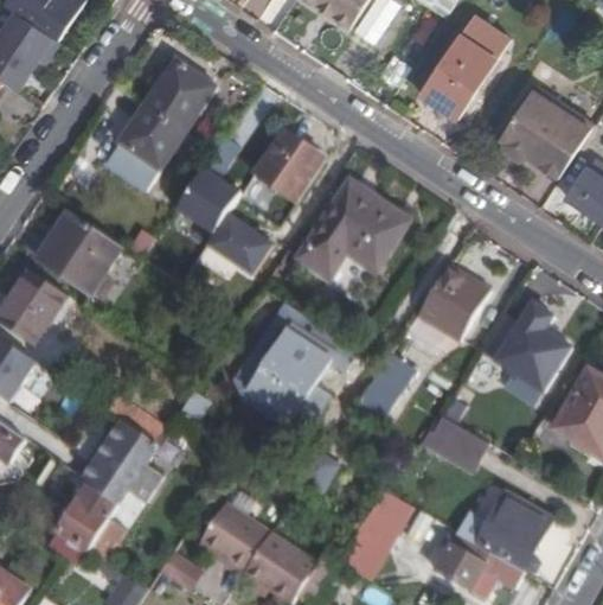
[(4,0),(4,1),(15,10),(58,39),(84,0),(4,0)]
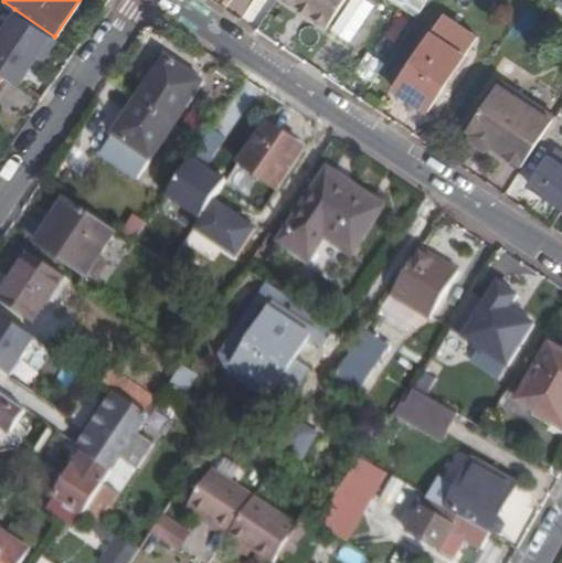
[(285,0),(325,25),(341,0),(285,0)]
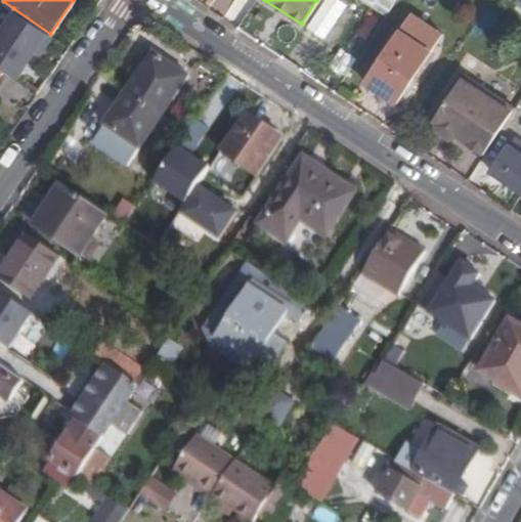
[(370,0),(386,10),(393,0),(370,0)]
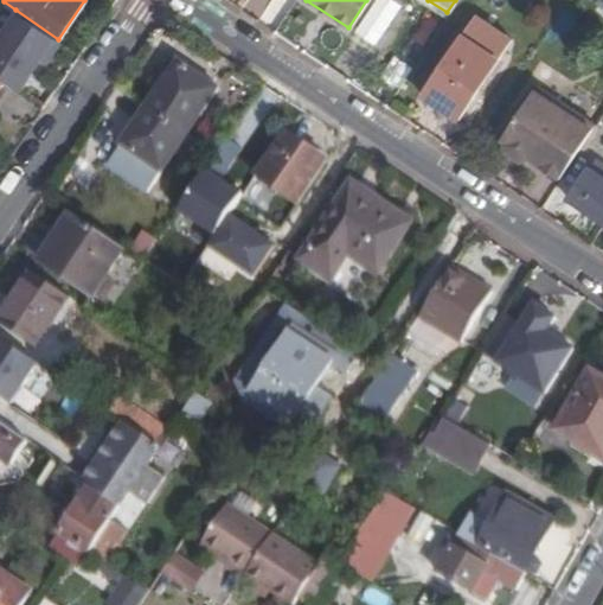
[(419,7),(382,67),(402,80),(440,21),(419,7)]
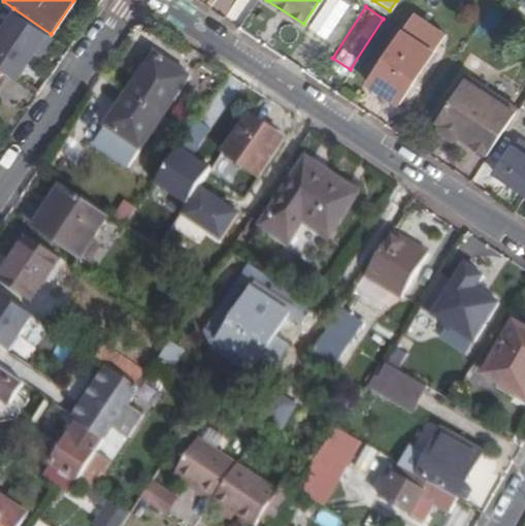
[(13,8),(0,28),(0,46),(24,63),(33,48),(38,52),(51,34),(13,8)]
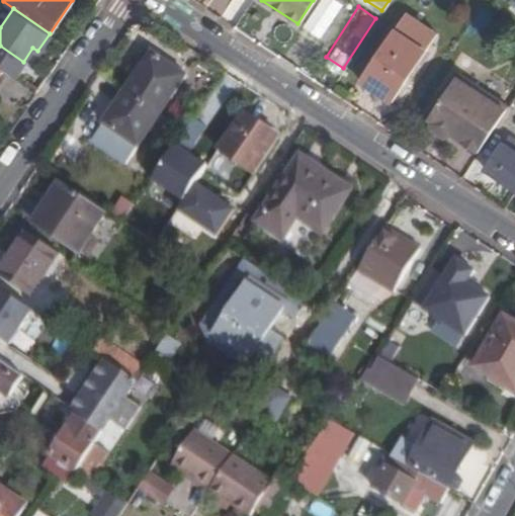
[(405,11),(359,79),(390,98),(435,30),(405,11)]
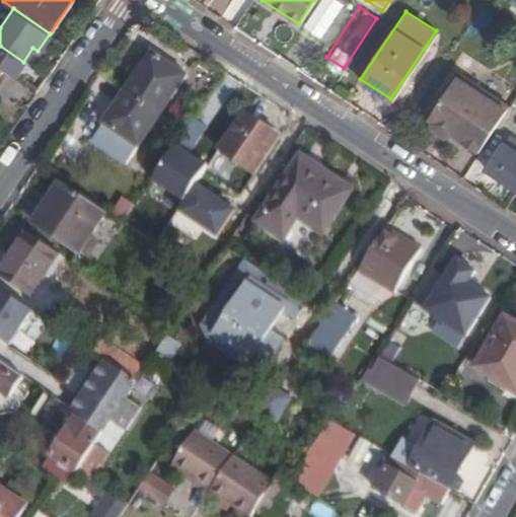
[(23,62),(0,46),(0,63),(15,74),(23,62)]
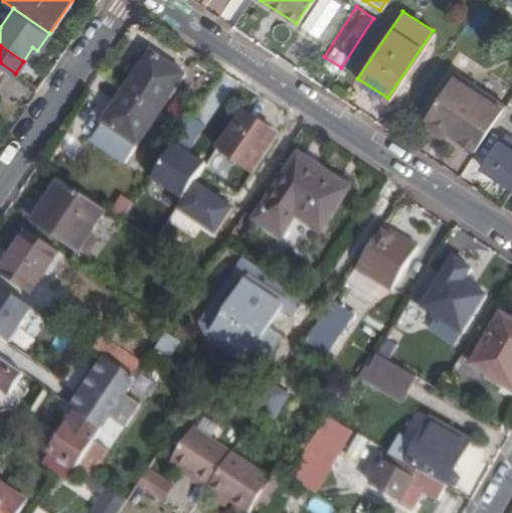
[(182,73),(148,50),(145,54),(140,50),(127,68),(133,72),(121,90),(156,113),(182,73)]
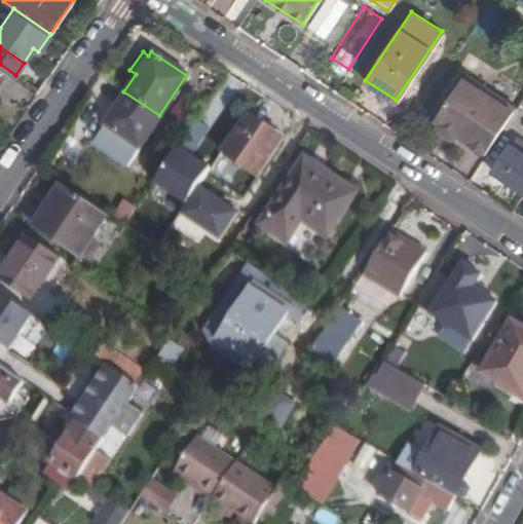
[(483,152),(512,110),(499,101),(496,105),(482,95),(482,89),(469,80),(463,82),(458,79),(433,118),(437,121),(436,122),(436,128),(449,138),(454,136),(459,129),(470,136),(467,141),(483,152)]
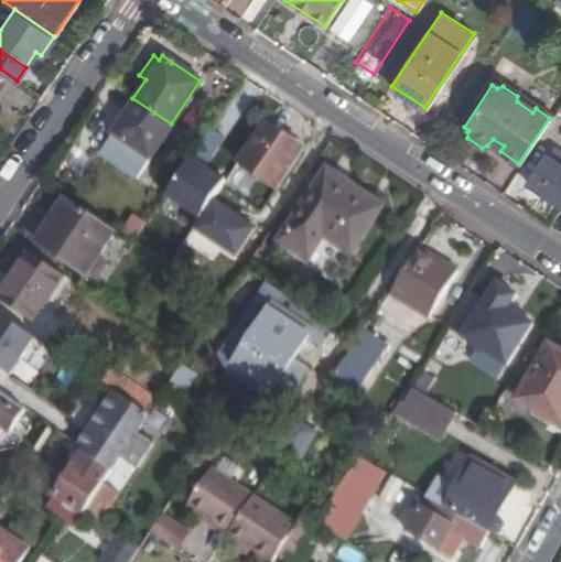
[(536,108),(517,96),(517,101),(532,112),(536,108)]
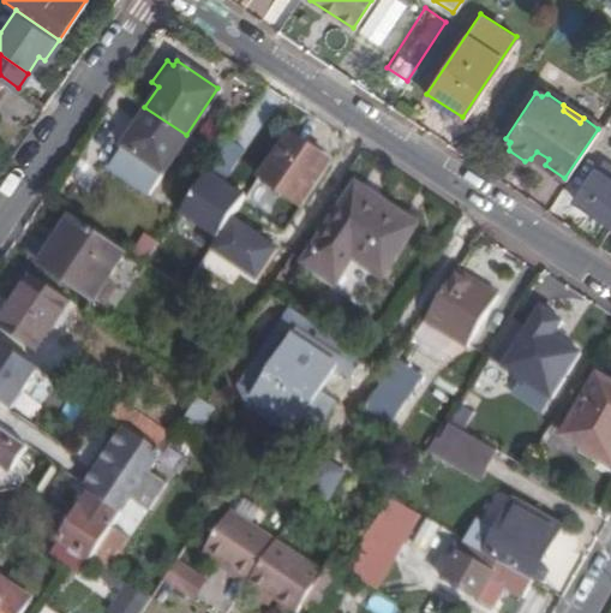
[(186,135),(144,107),(120,143),(132,153),(127,160),(148,173),(153,166),(161,172),(186,135)]
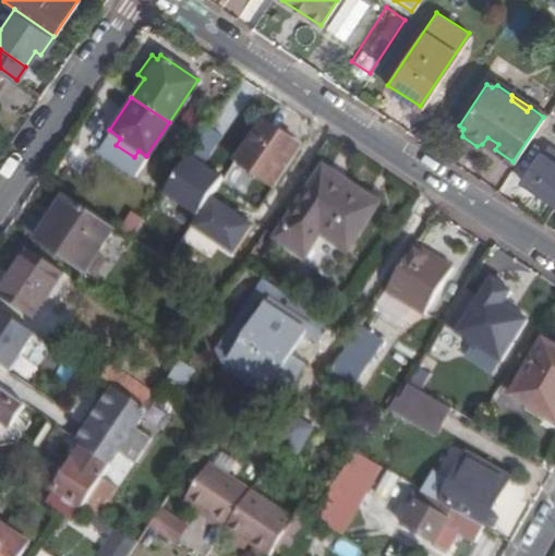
[(299,144),(261,118),(233,159),(272,185),(299,144)]
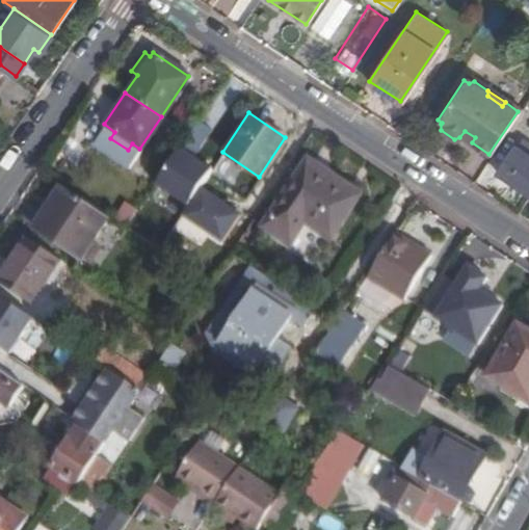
[(528,190),(528,153),(513,142),(494,171),(527,193),(528,190)]
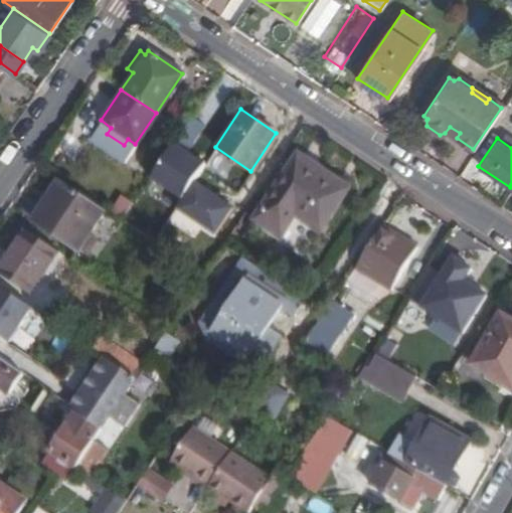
[(337,181),(297,154),(254,217),(279,232),(293,211),(309,222),(318,227),(345,186),(337,181)]
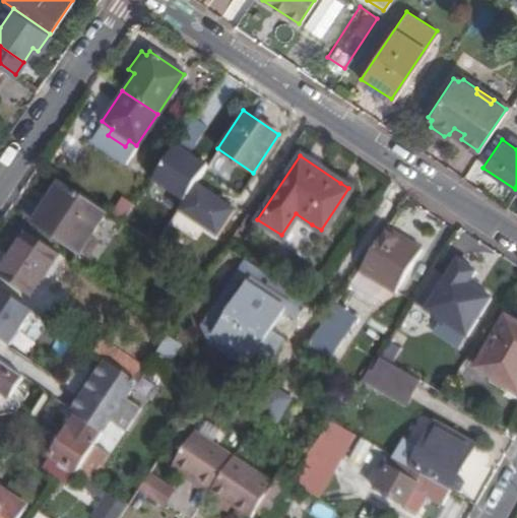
[(33,220),(59,181),(55,178),(28,217),(33,220)]
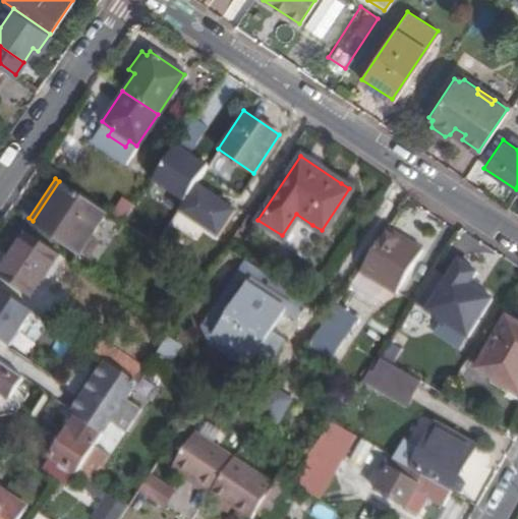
[(261,187),(248,179),(239,193),(251,202),(261,187)]
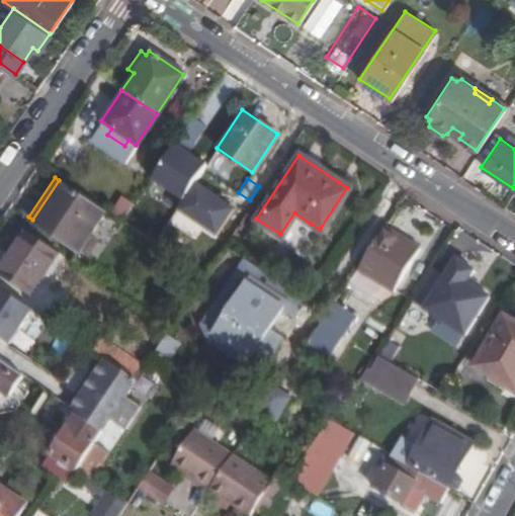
[(103,210),(59,180),(32,220),(77,250),(78,248),(86,254),(98,235),(90,230),(103,210)]
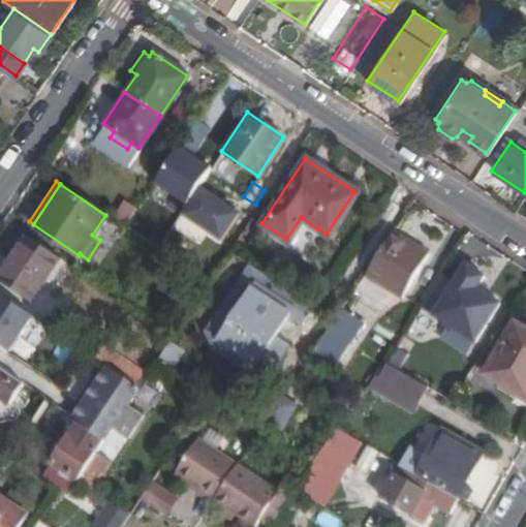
[(428,252),(392,229),(364,274),(400,297),(428,252)]
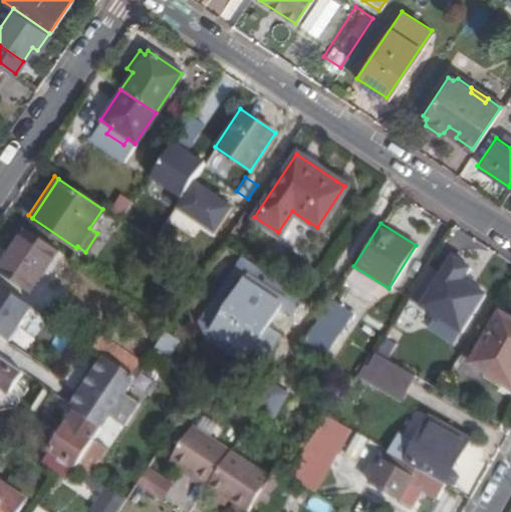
[(0,266),(25,229),(20,225),(0,255),(0,266)]
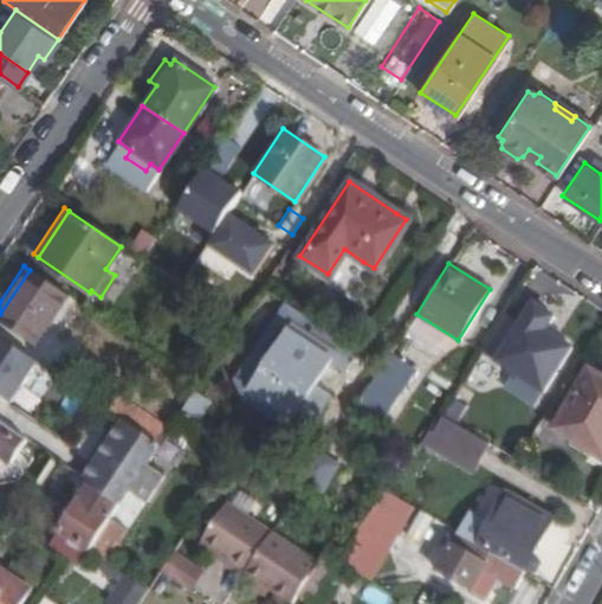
[(65,294),(30,270),(0,314),(0,321),(31,344),(65,294)]
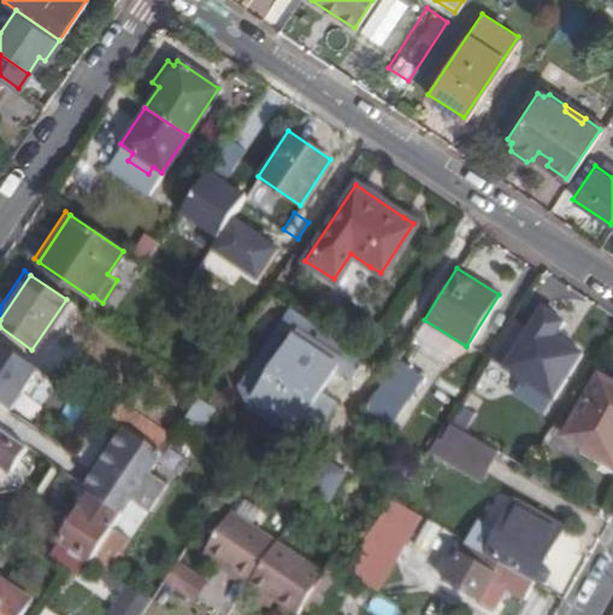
[(363,356),(289,308),(237,385),(247,405),(305,444),(314,428),(299,419),(334,367),(349,376),(363,356)]
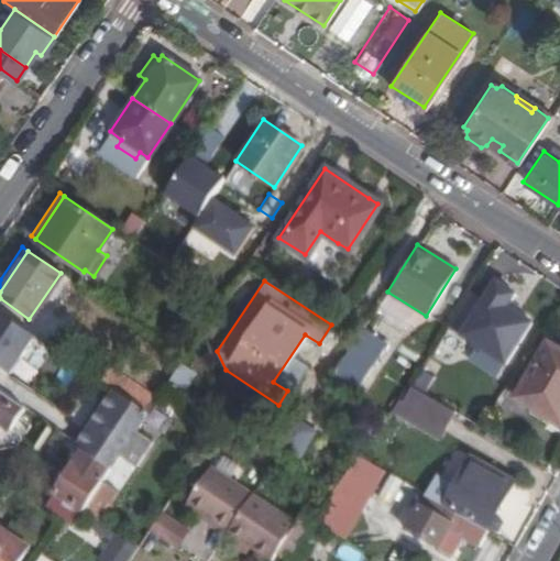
[(487,375),(517,330),(470,297),(453,322),(467,331),(458,343),(473,354),(469,362),(487,375)]
